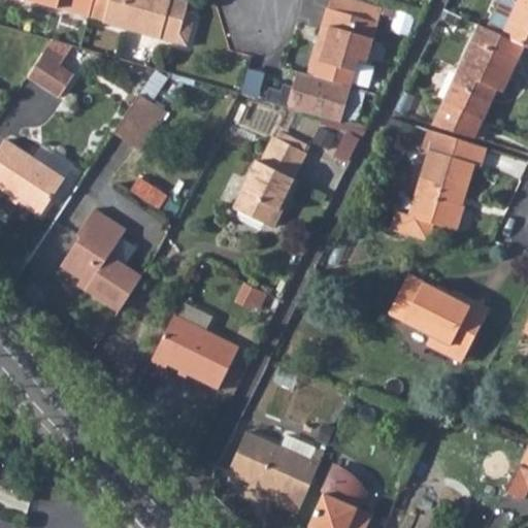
[(28,0),(29,0),(91,20),(96,0),(28,0)]
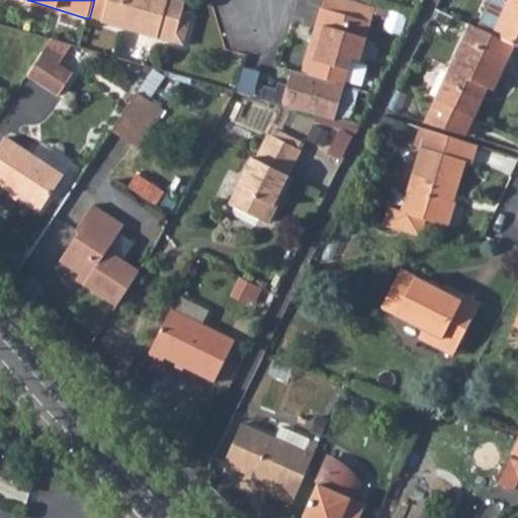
[(94,0),(89,19),(104,24),(111,1),(111,0),(94,0)]
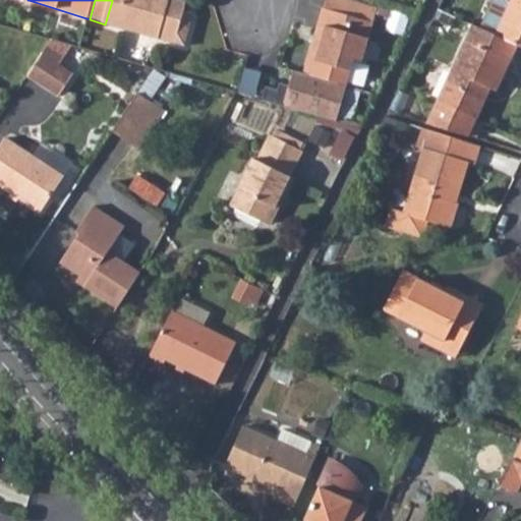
[(112,0),(112,1),(105,24),(186,50),(194,22),(193,15),(188,13),(191,4),(177,0),(112,0)]
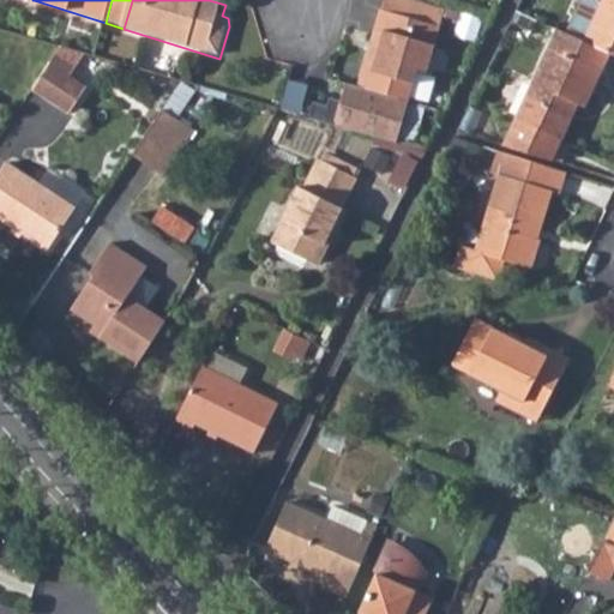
[(387,0),(385,12),(381,11),(359,88),(409,103),(419,71),(427,74),(440,29),(446,12),(408,0),(387,0)]
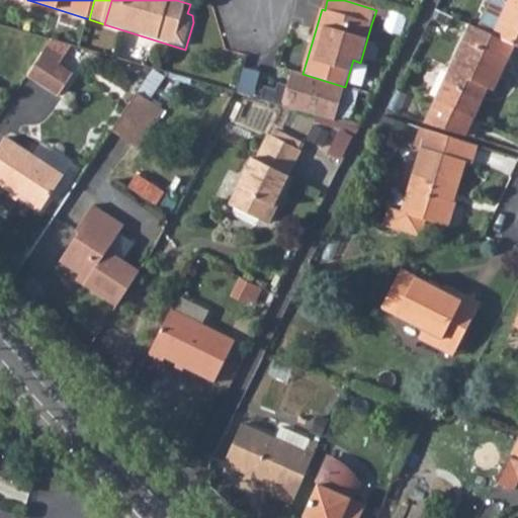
[(517,0),(510,0),(495,33),(515,42),(517,44),(517,0)]
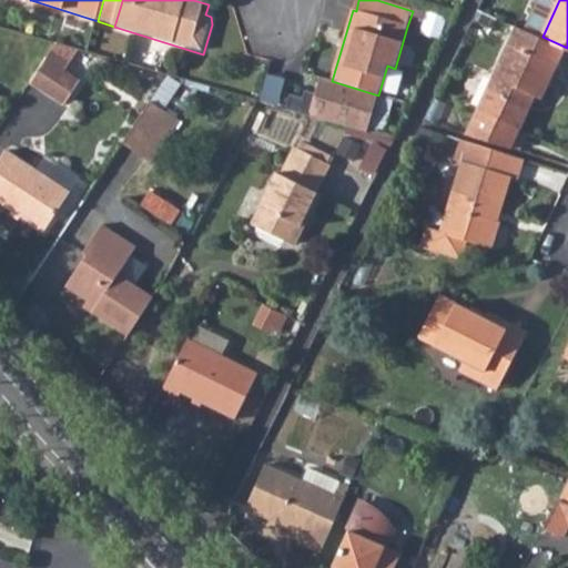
[(543,37),(518,26),(478,109),(519,128),(536,94),(541,97),(565,47),(543,37)]
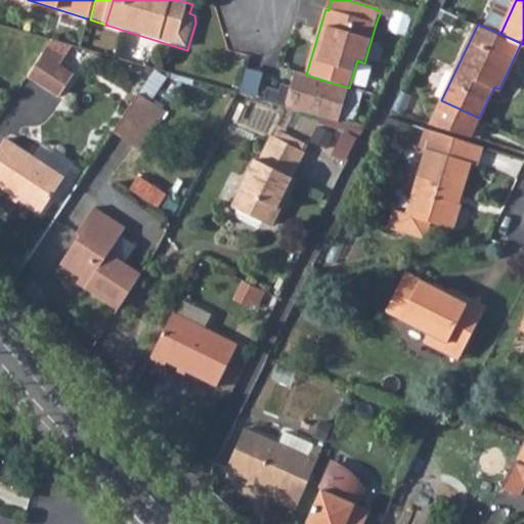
[(42,53),(28,77),(59,97),(74,74),(42,53)]
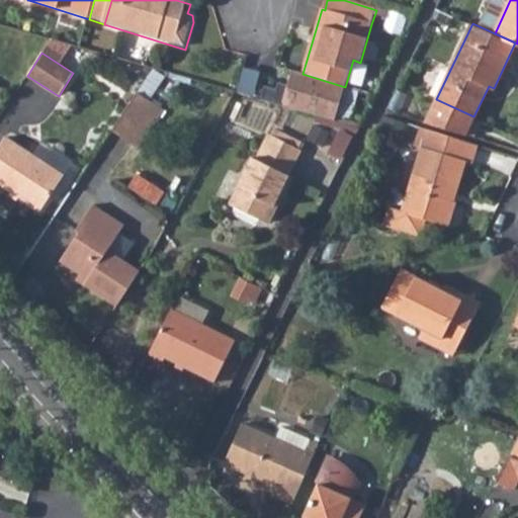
[(239,90),(283,102),(289,79),(246,67),(239,90)]
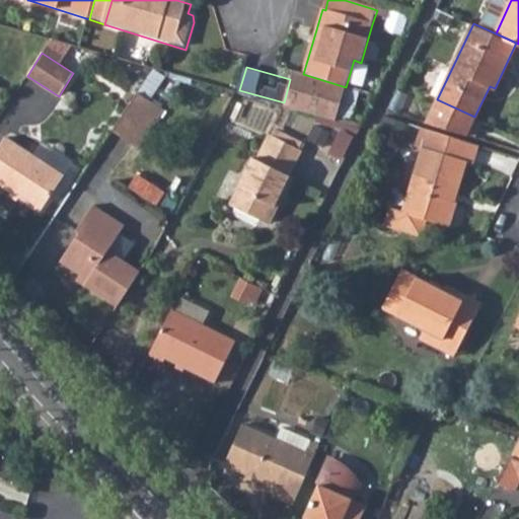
[(138,93),(113,132),(138,149),(163,109),(138,93)]
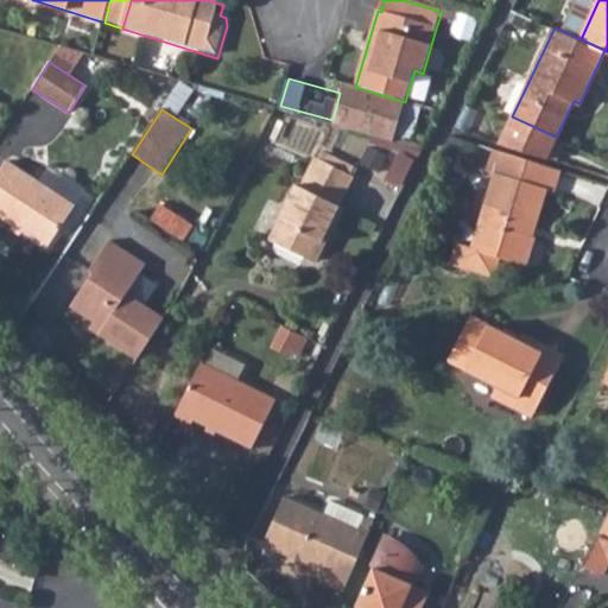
[(451,257),(456,264),(488,274),(495,271),(500,257),(525,264),(534,235),(526,233),(529,225),(534,226),(545,189),(552,191),(561,168),(495,147),(488,170),(496,172),(473,246),(456,241),(451,257)]
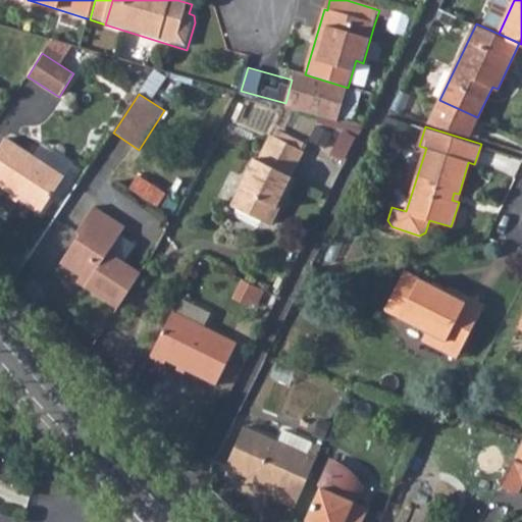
[(254,160),(229,207),(266,226),(280,197),(284,199),(294,180),(289,177),(290,175),(292,176),(303,153),(270,136),(257,161),(254,160)]
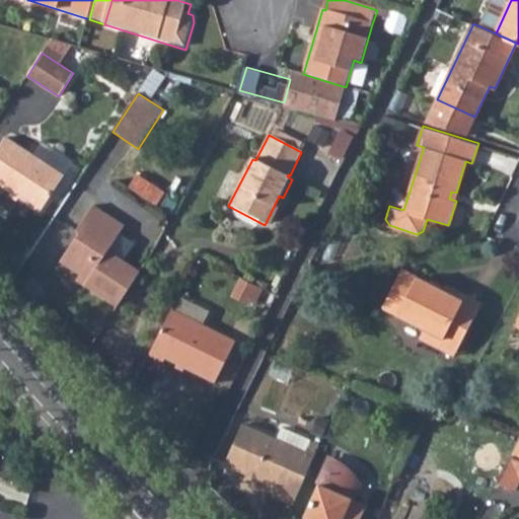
[(0,184),(43,212),(66,175),(49,164),(6,139),(0,148),(0,184)]
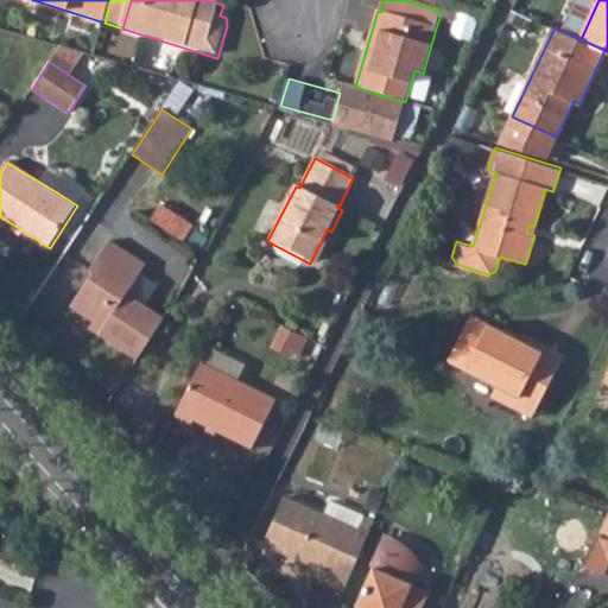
[(154,221),(189,238),(195,225),(162,208),(154,221)]
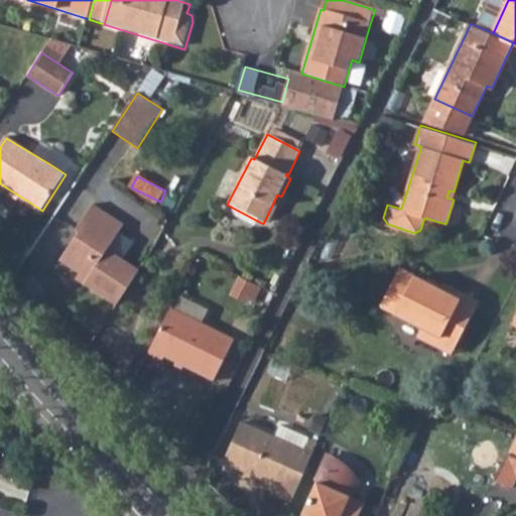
[(83,286),(112,305),(116,306),(139,274),(107,253),(123,227),(92,207),(76,231),(79,234),(59,263),(87,280),(83,286)]
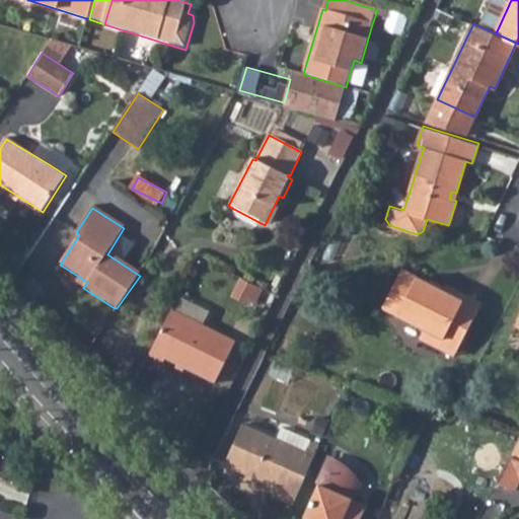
[(420,338),(440,348),(444,339),(461,347),(485,303),(448,284),(444,292),(401,270),(382,307),(425,328),(420,338)]
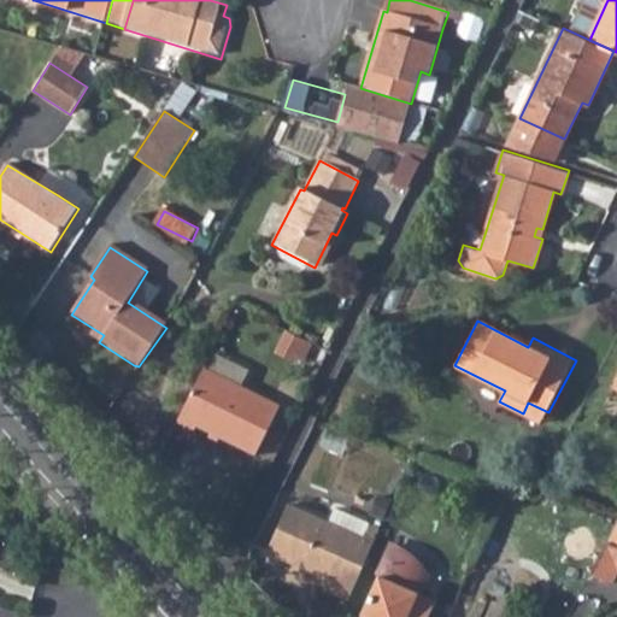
[(203,371),(175,423),(193,432),(195,427),(253,456),(277,407),(203,371)]
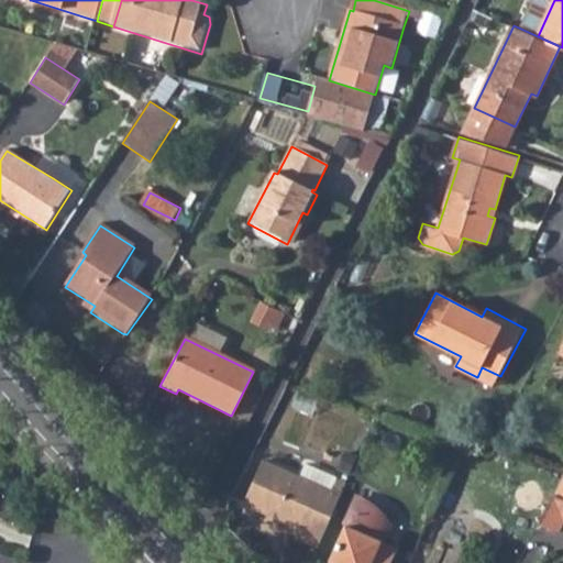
[(295,534),(318,545),(348,481),(338,476),(332,487),(301,474),(264,457),(244,501),(299,526),(295,534)]
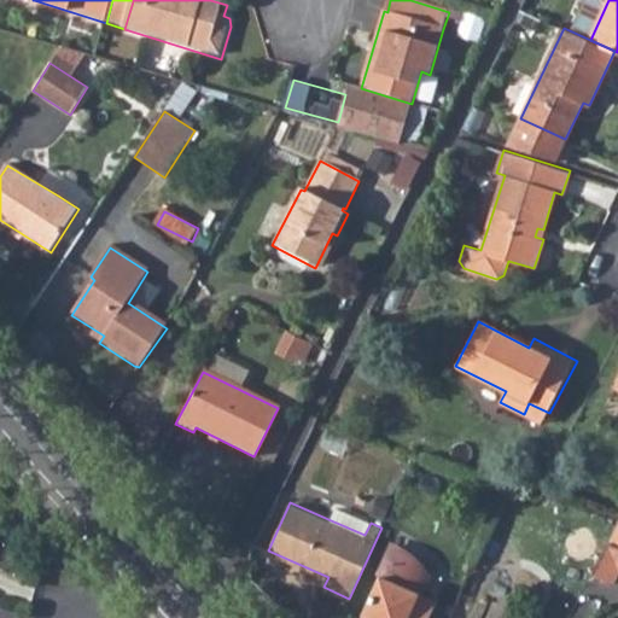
[(336,507),(331,520),(365,535),(371,523),(336,507)]
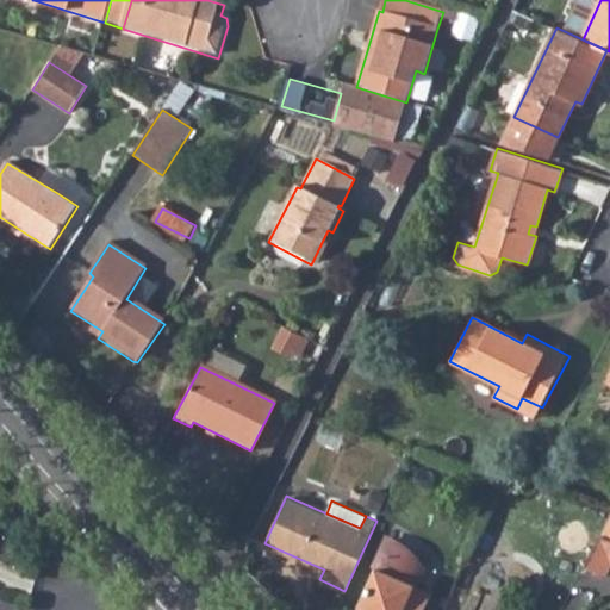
[(609,508),(608,514),(597,535),(609,540),(609,508)]
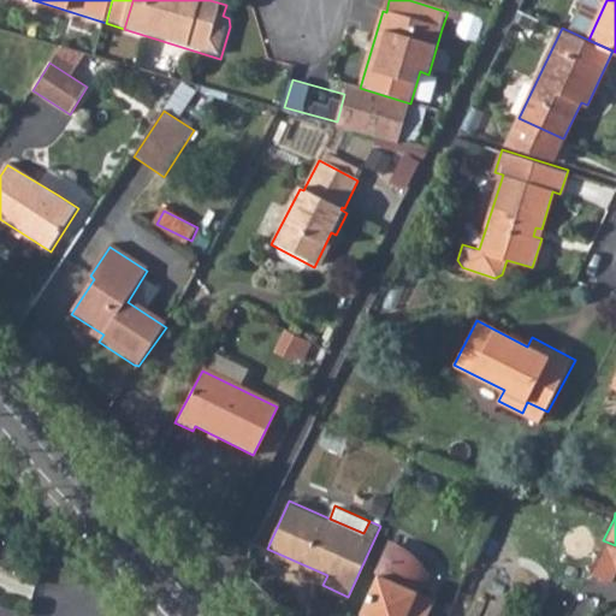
[(615,545),(603,540),(587,573),(609,581),(615,570),(615,545)]
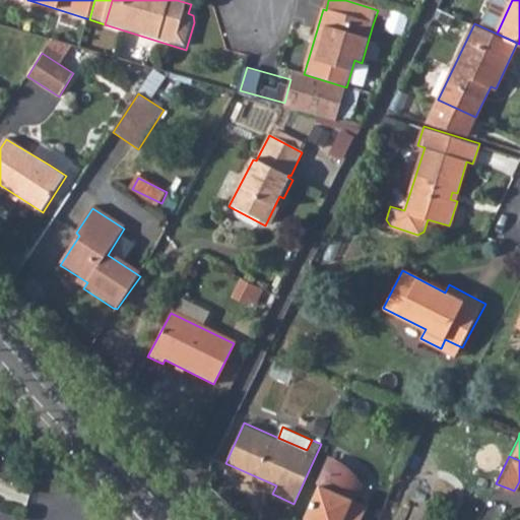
[(341,466),(331,460),(303,519),(361,519),(367,508),(352,501),(360,485),(352,475),(341,466)]
